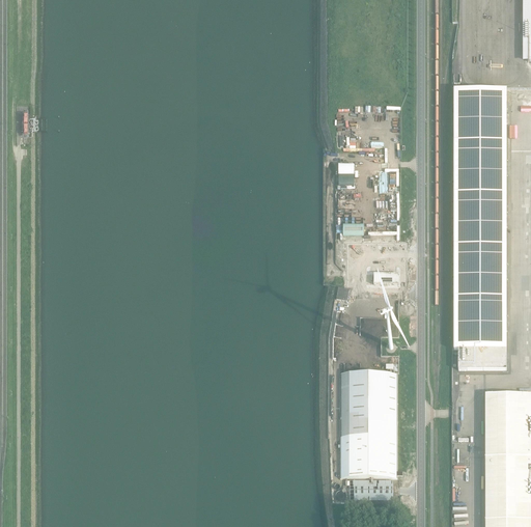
[(528,0),(528,10),(523,10),(522,42),(528,42),(528,61),(530,60),(530,0),(528,0)]
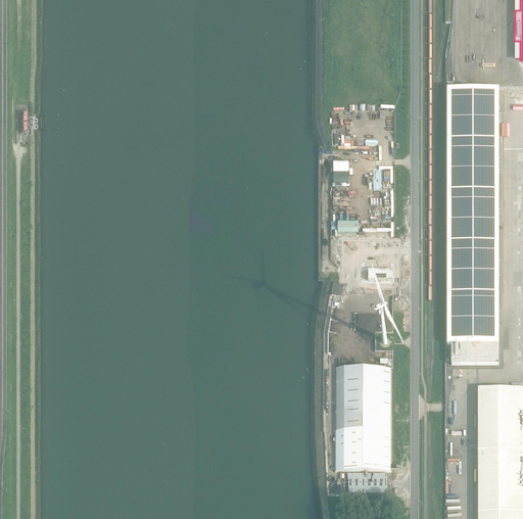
[(446,361),(501,361),(501,84),(446,84),(446,361)]
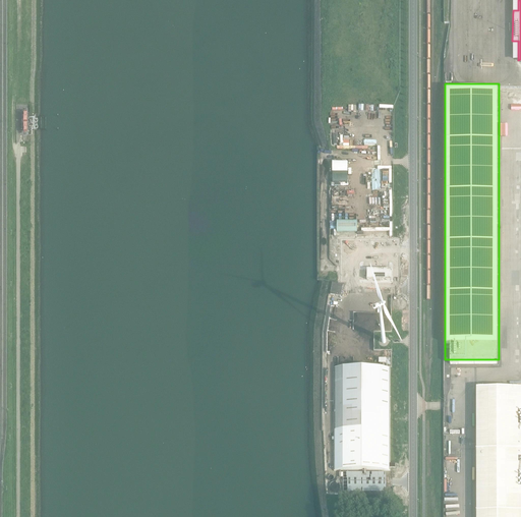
[(366,272),(366,276),(375,276),(375,278),(380,277),(380,276),(392,276),(392,266),(366,266),(366,270),(365,270),(365,272),(366,272)]
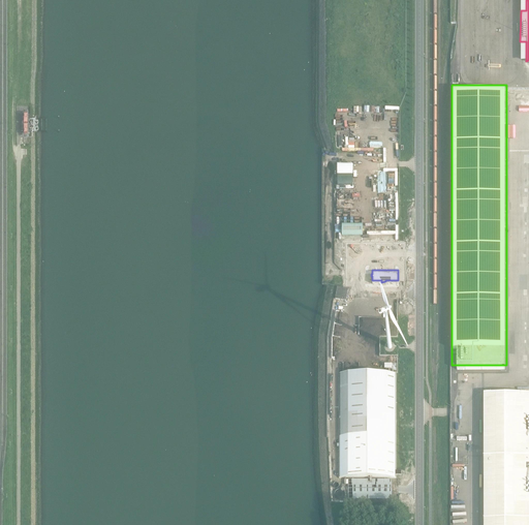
[(337,283),(335,295),(346,297),(348,285),(337,283)]
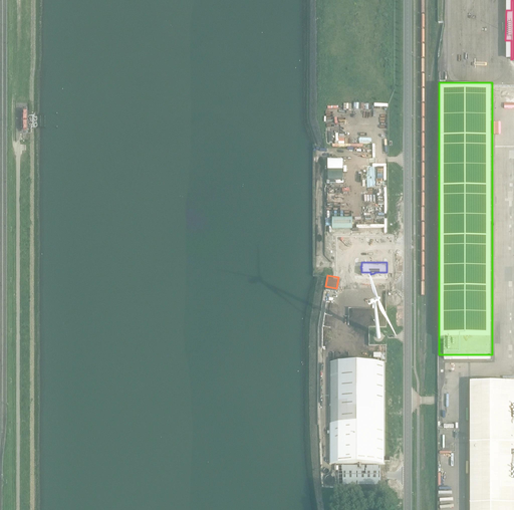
[(384,461),(384,458),(384,454),(384,358),(329,358),(329,461),(384,461)]
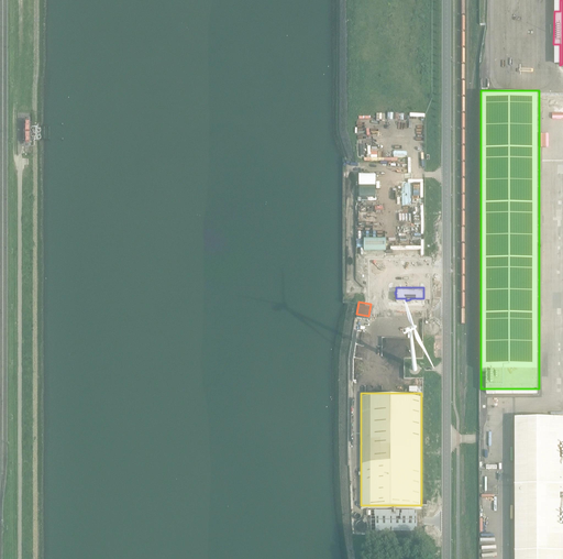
[(559,558),(560,415),(515,415),(515,467),(515,558),(559,558)]
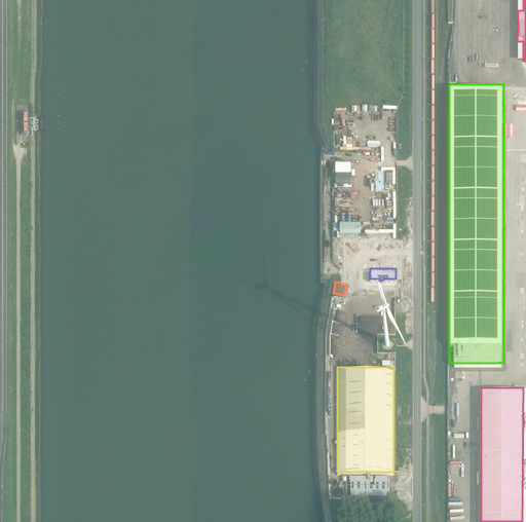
[(346,493),(389,493),(389,474),(346,474),(346,493)]
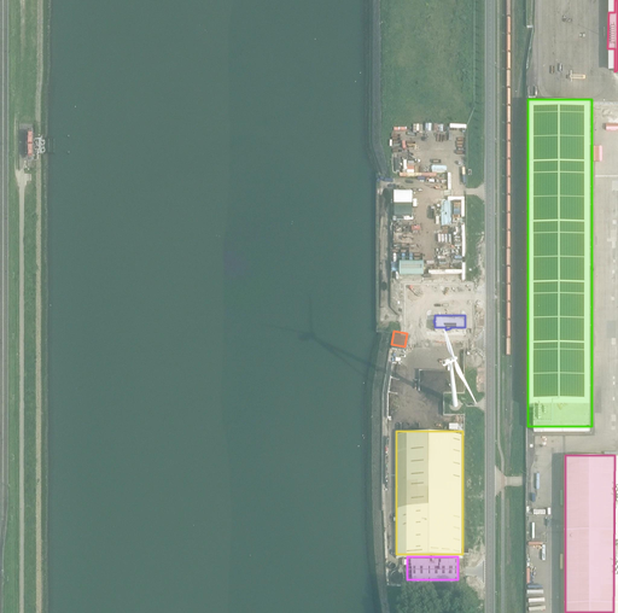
[(402,572),(402,571),(402,570),(401,567),(400,567),(400,566),(397,565),(396,565),(395,566),(392,567),(391,567),(391,568),(390,570),(390,571),(391,573),(392,576),(394,577),(395,577),(396,577),(398,577),(400,577),(401,576),(402,574),(402,573),(402,572)]
